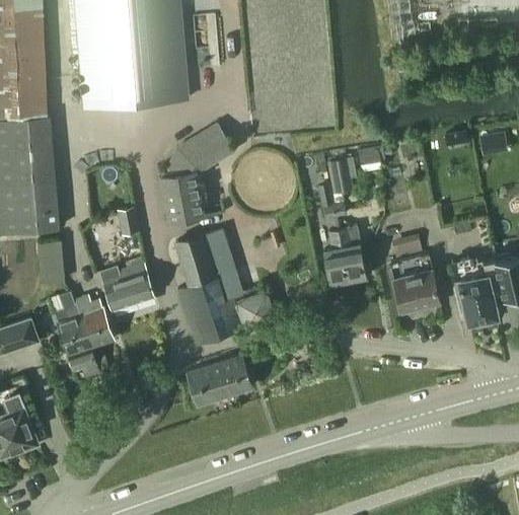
[(0,0),(0,236),(60,231),(50,119),(48,119),(41,0),(0,0)]
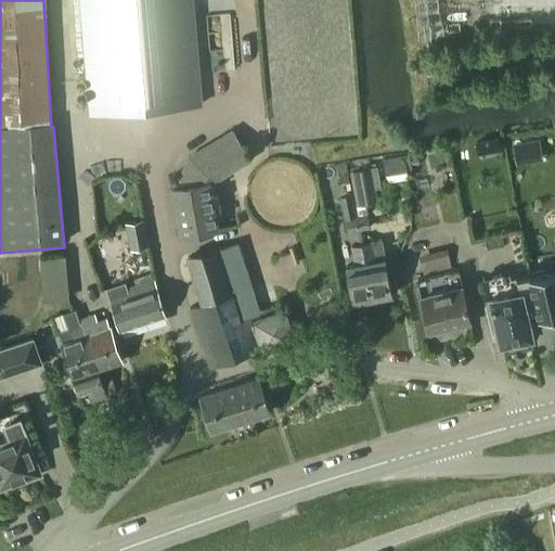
[(203,110),(193,0),(78,0),(89,119),(203,110)]
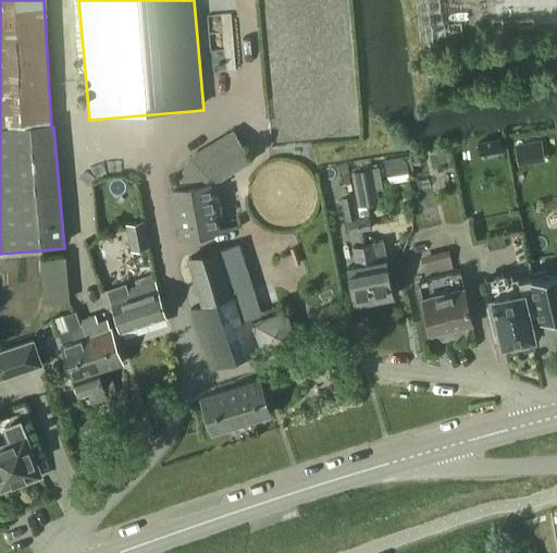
[(182,192),(173,193),(182,242),(219,235),(210,188),(248,166),(231,136),(189,161),(180,183),(182,192)]
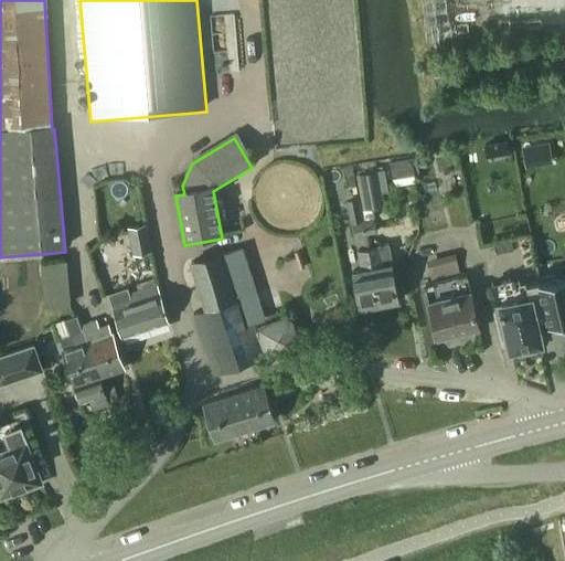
[(539,154),(524,156),(526,171),(541,169),(539,154)]
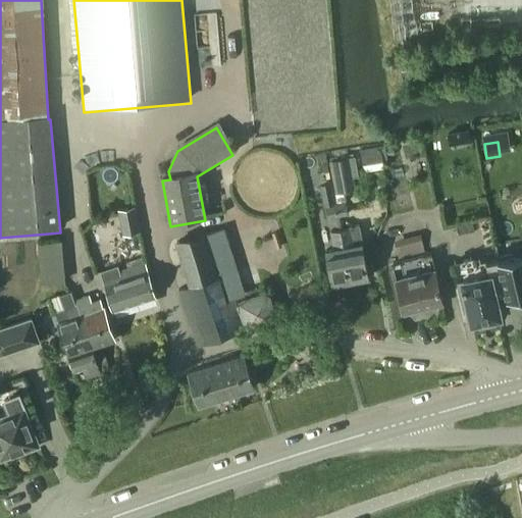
[(335,208),(337,219),(348,217),(346,206),(345,197),(357,195),(351,161),(329,165),(336,208),(335,208)]
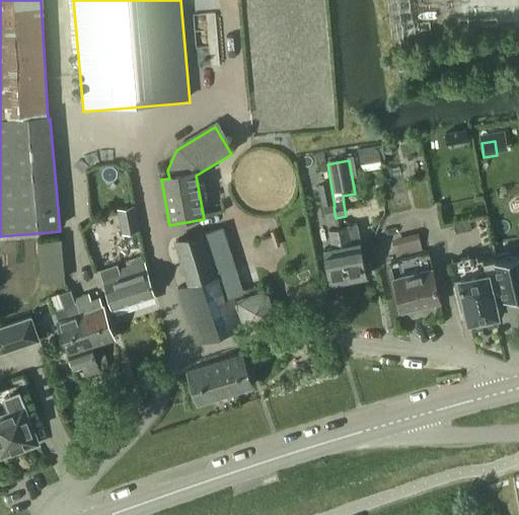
[(325,219),(336,218),(334,207),(329,187),(318,189),(322,210),(323,210),(325,219)]
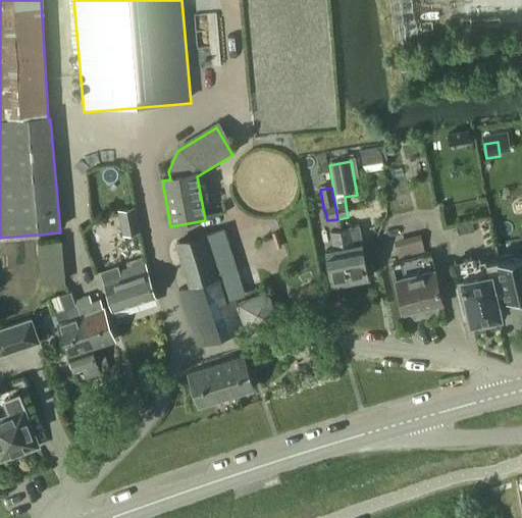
[(136,211),(118,214),(122,240),(140,237),(136,211)]
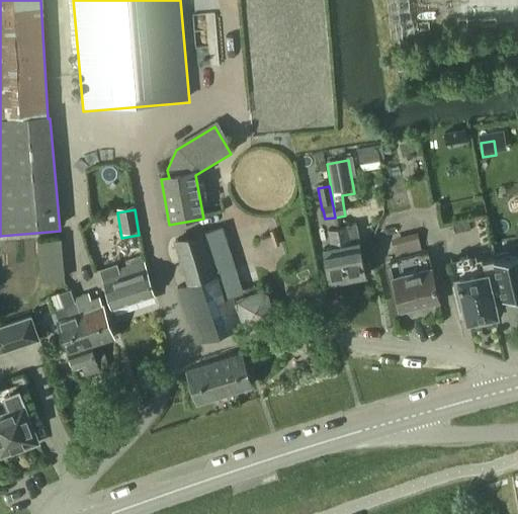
[(212,231),(175,243),(190,286),(179,290),(185,308),(197,347),(243,332),(234,303),(232,296),(242,292),(222,228),(212,231)]
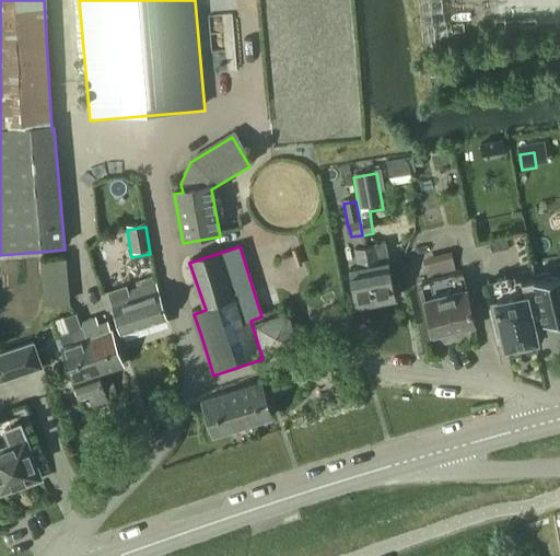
[(376,247),(365,250),(376,304),(395,301),(388,265),(387,259),(378,261),(376,247)]
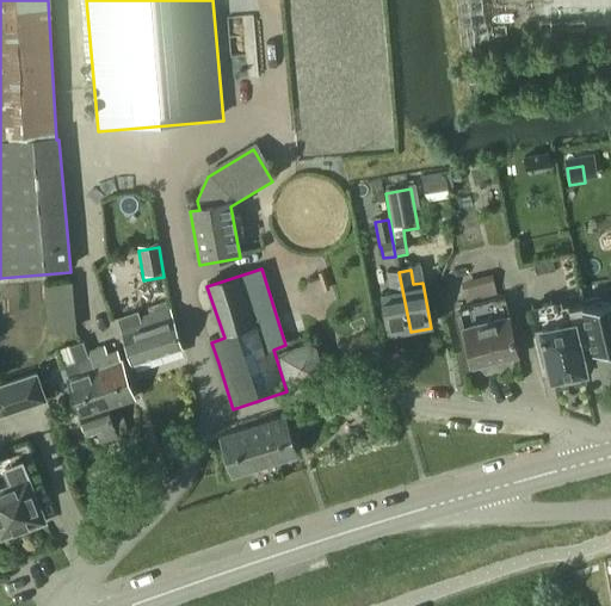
[(392,296),(381,297),(389,336),(411,332),(399,272),(388,274),(392,296)]
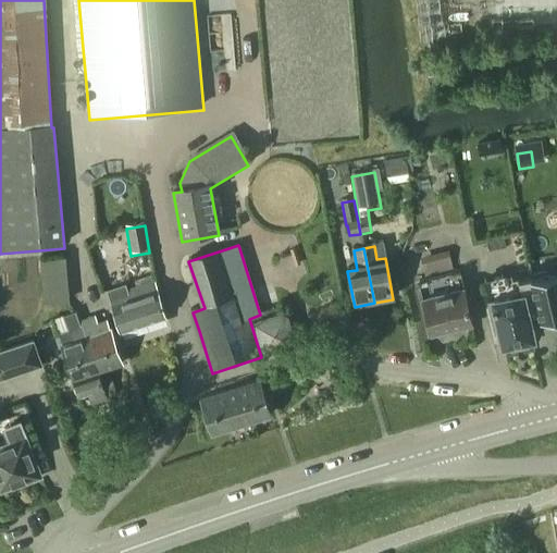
[(521,280),(523,292),(531,330),(556,323),(556,272),(532,278),(521,280)]
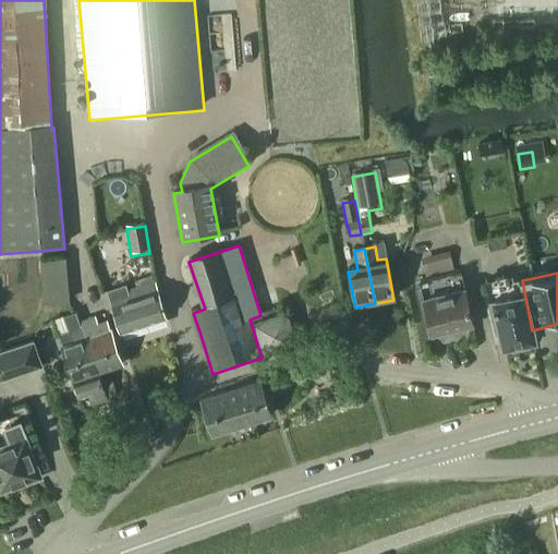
[(169,321),(158,285),(113,299),(123,334),(169,321)]
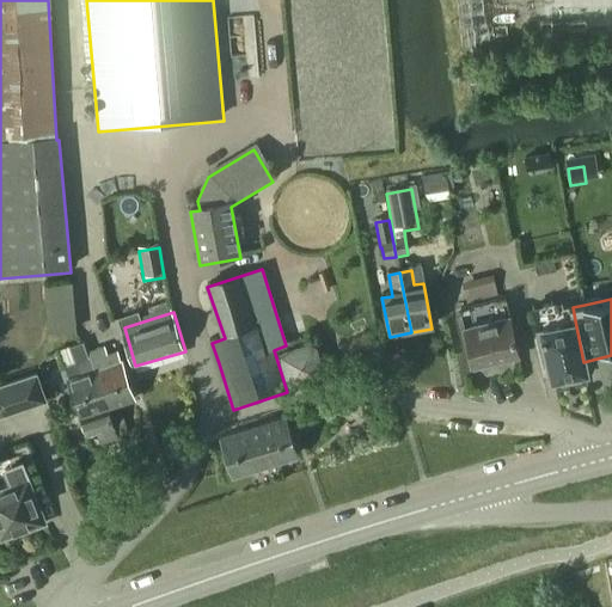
[(522,354),(514,313),(466,323),(475,365),(522,354)]
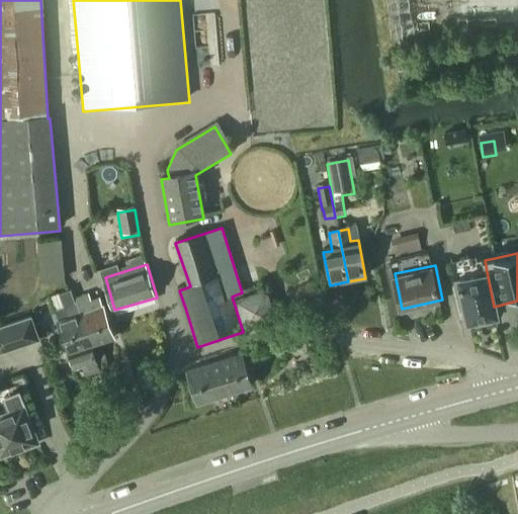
[(497,320),(494,307),(487,271),(456,278),(466,326),(472,324),(497,320)]
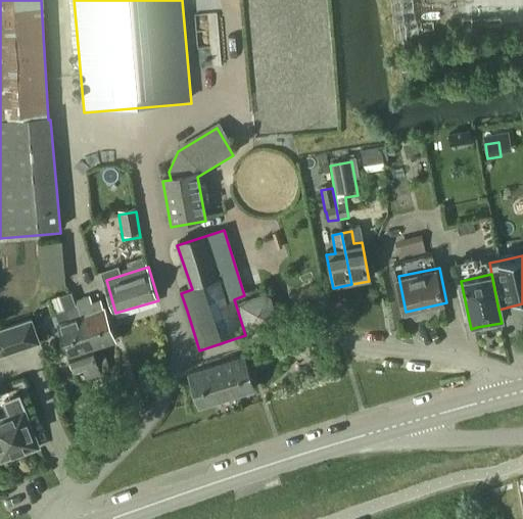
[(64,313),(54,317),(57,327),(64,347),(76,377),(83,374),(87,384),(102,379),(101,378),(110,375),(106,361),(97,364),(93,354),(76,304),(74,305),(70,296),(60,300),(63,309),(64,313)]
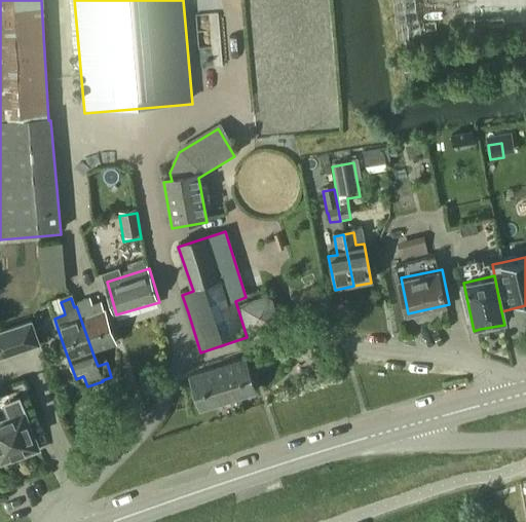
[(90,301),(76,306),(94,356),(118,347),(106,312),(105,312),(102,305),(92,308),(90,301)]
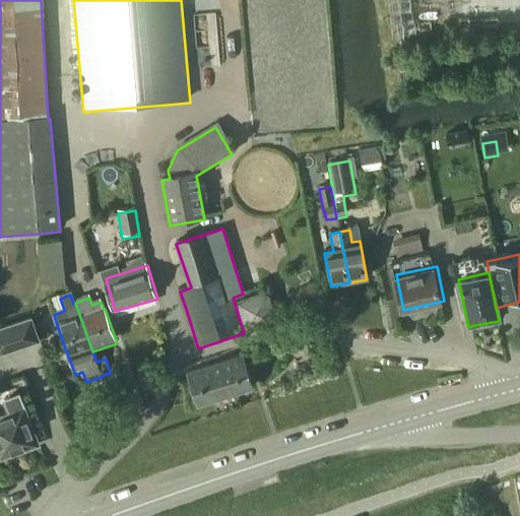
[(31,321),(0,331),(0,356),(39,343),(38,339),(31,321)]
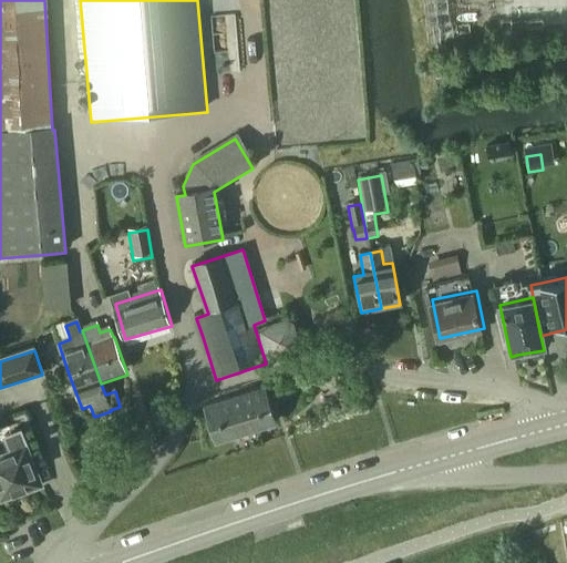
[(264,389),(240,397),(248,420),(250,419),(255,432),(276,426),(264,389)]
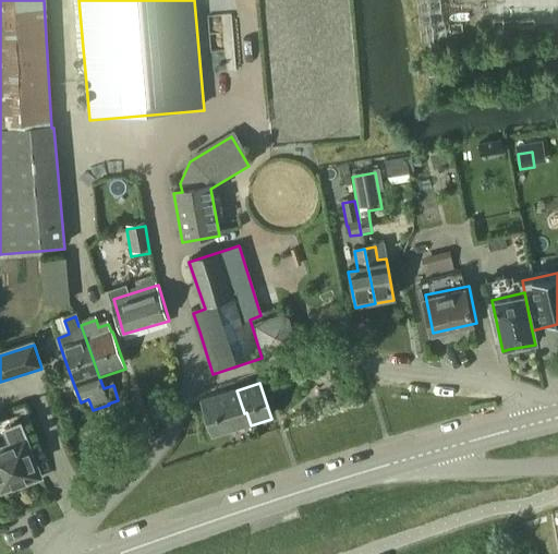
[(214,437),(251,425),(246,412),(244,413),(237,390),(202,401),(214,437)]
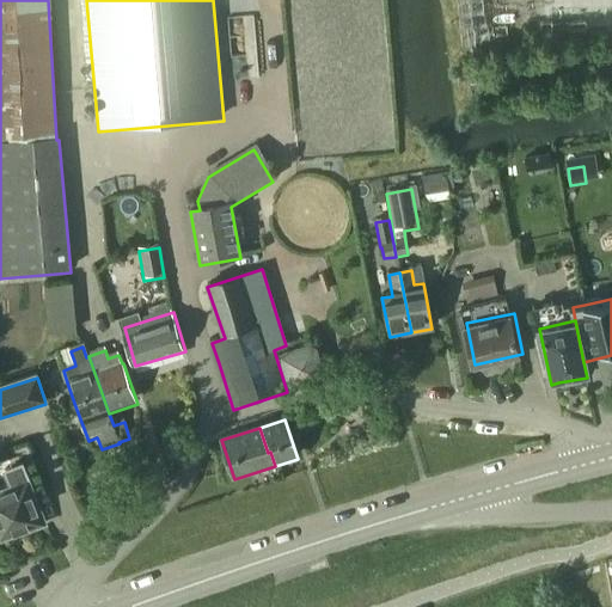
[(0,541),(44,525),(19,458),(0,465),(0,541)]
